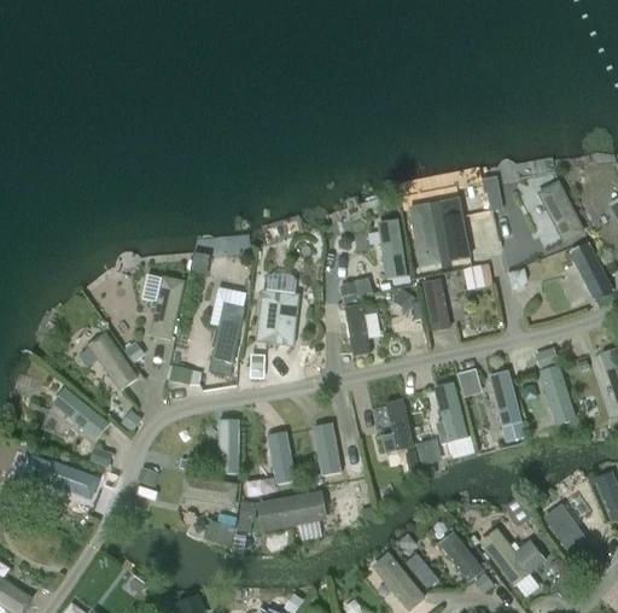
[(558,182),(540,191),(564,239),(583,229),(558,182)]
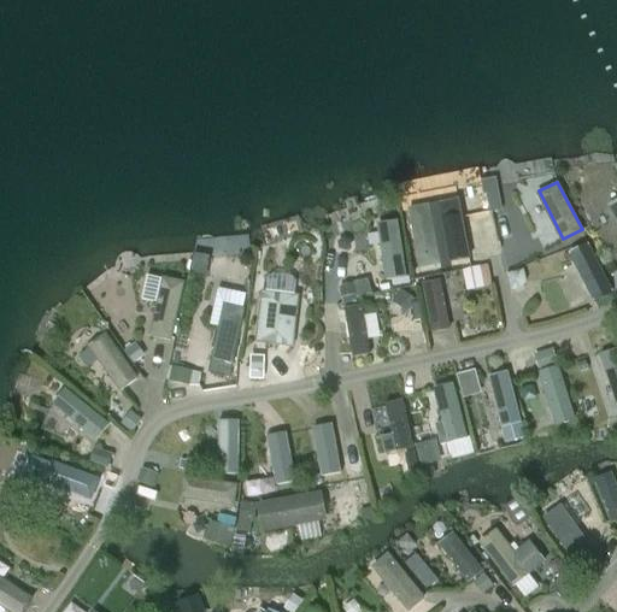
[(432,204),(411,207),(422,265),(441,262),(438,240),(447,239),(448,251),(470,247),(458,188),(438,193),(444,223),(435,225),(432,204)]
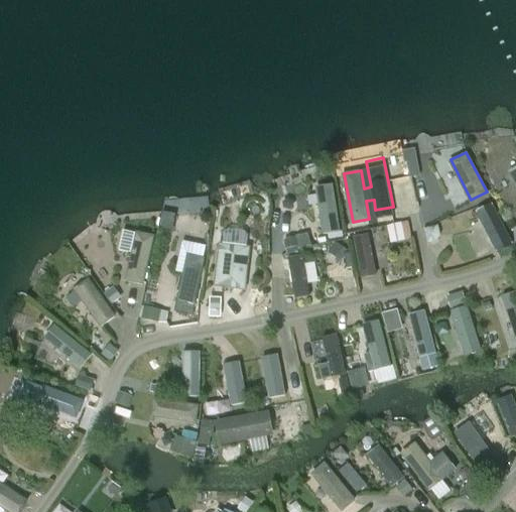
[(333,184),(315,186),(323,231),(340,229),(333,184)]
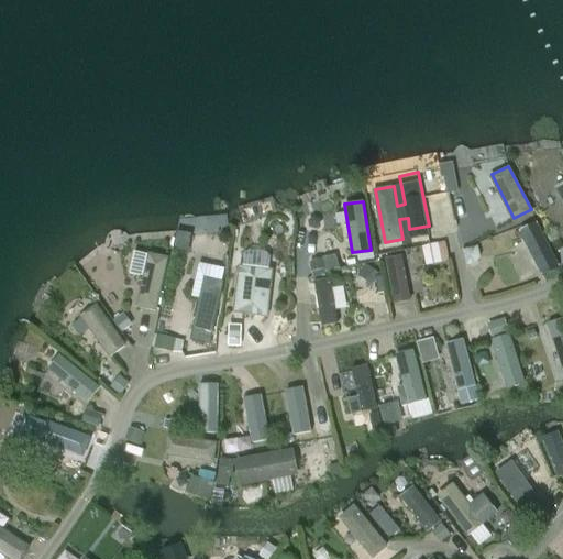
[(536,220),(520,228),(542,272),(559,264),(536,220)]
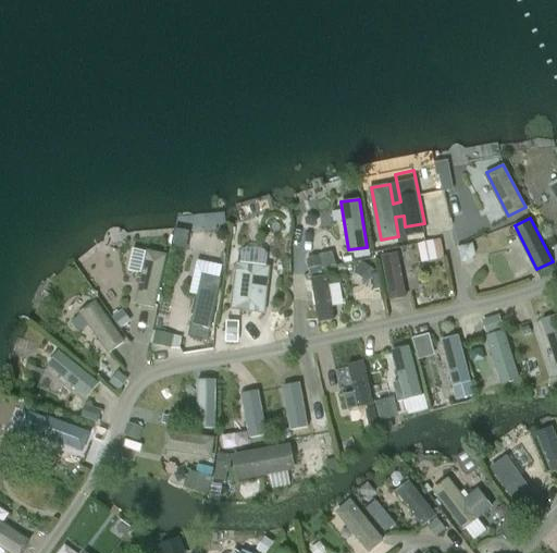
[(419,236),(422,257),(445,254),(442,234),(419,236)]
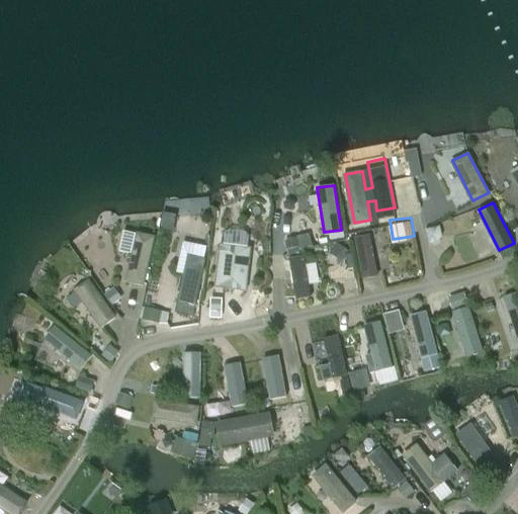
[(286,236),(290,249),(314,243),(310,230),(286,236)]
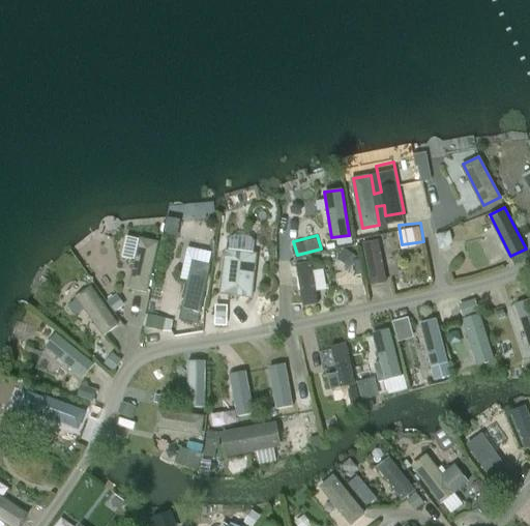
[(157,240),(141,237),(129,286),(146,289),(157,240)]
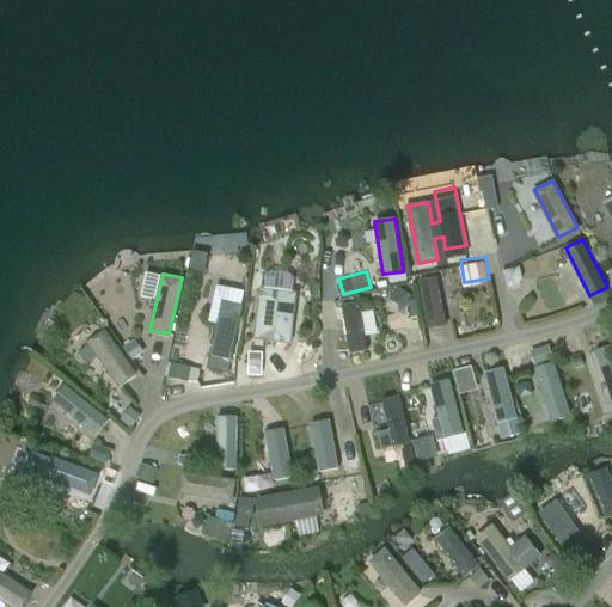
[(436,275),(418,279),(428,327),(446,324),(436,275)]
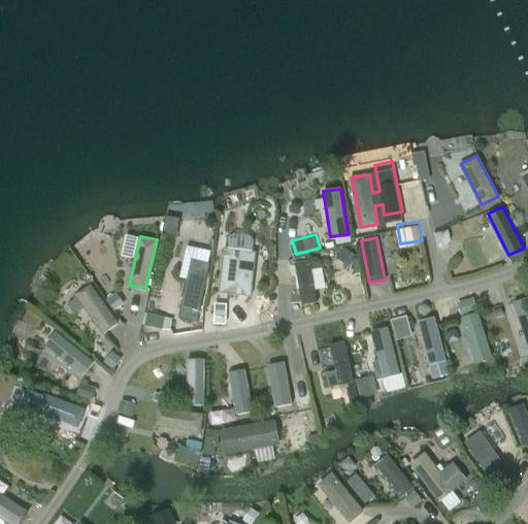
[(226,248),(221,289),(250,293),(255,252),(226,248)]
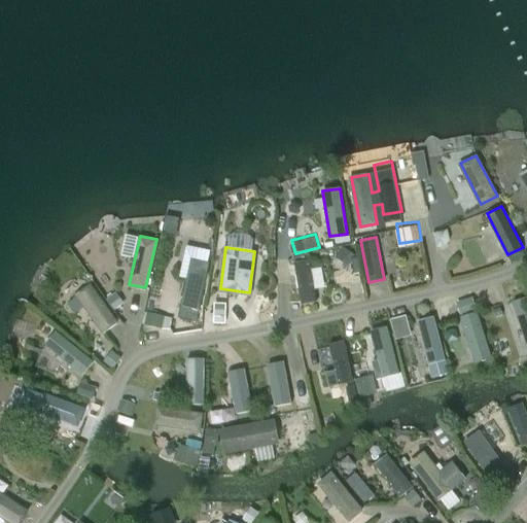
[(209,263),(192,258),(182,303),(200,307),(209,263)]
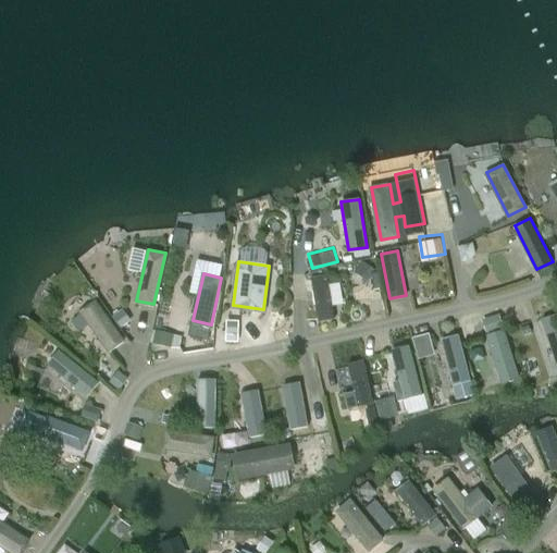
[(326,273),(311,277),(319,319),(334,316),(326,273)]
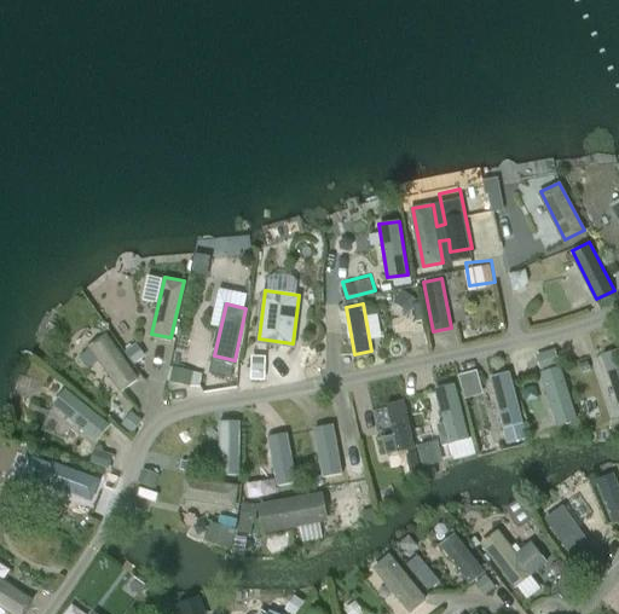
[(106,331),(88,345),(121,389),(139,376),(106,331)]
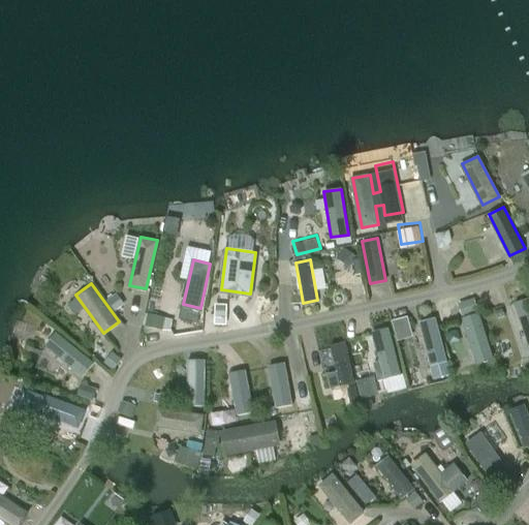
[(528,294),(514,299),(528,346),(528,345),(528,294)]
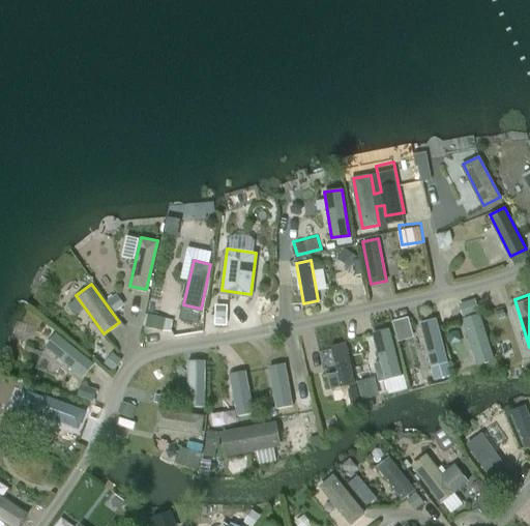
[(477,295),(460,299),(464,312),(480,307),(477,295)]
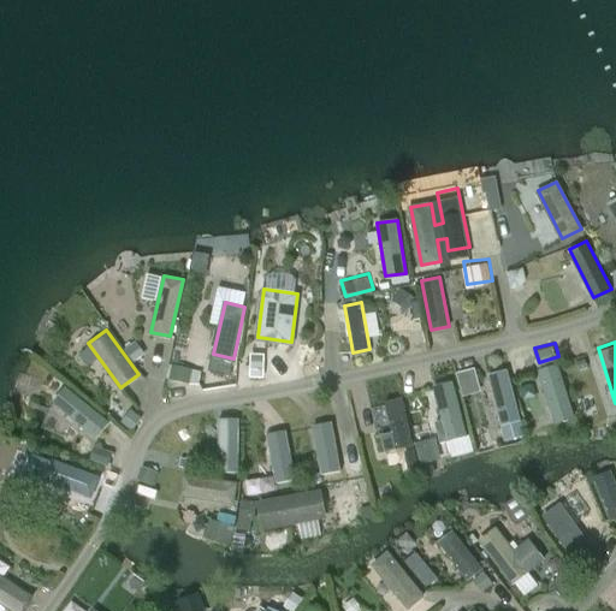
[(170,374),(200,380),(202,366),(173,360),(170,374)]
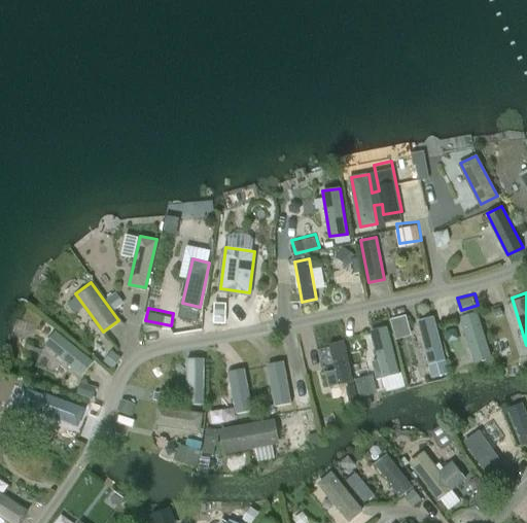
[(477,310),(460,315),(475,358),(491,353),(477,310)]
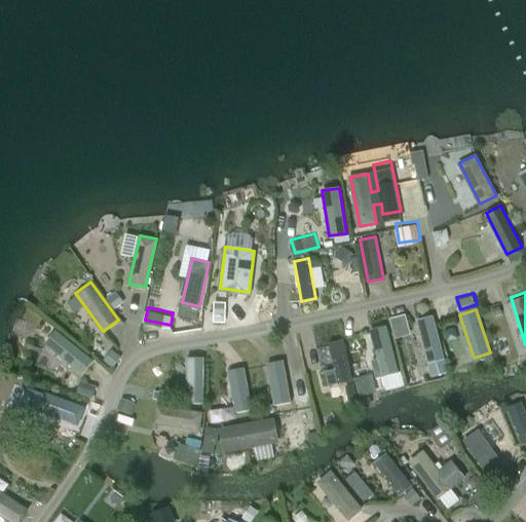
[(407,310),(390,314),(397,335),(412,331),(407,310)]
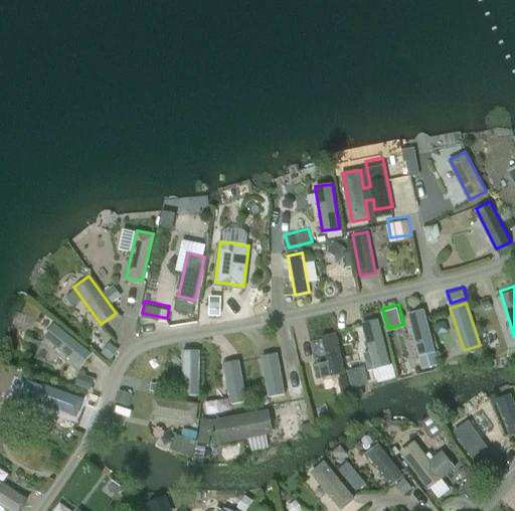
[(423,308),(407,312),(418,353),(435,349),(423,308)]
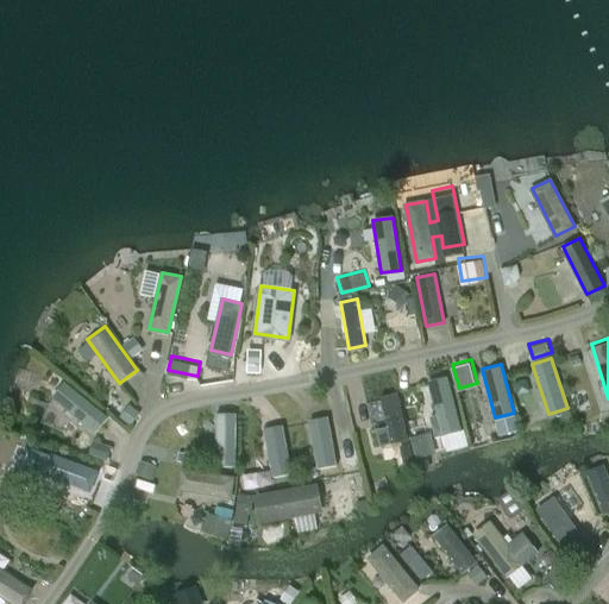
[(447,377),(429,382),(443,433),(462,428),(447,377)]
